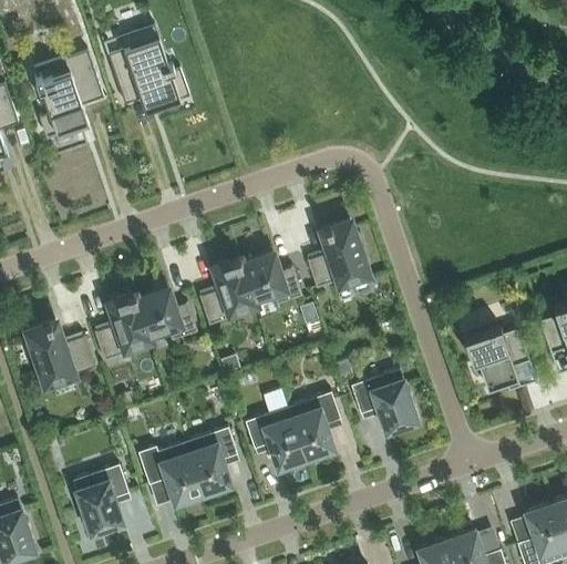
[(125,55),(110,61),(124,104),(141,99),(145,111),(189,95),(179,68),(174,70),(173,65),(168,67),(154,24),(120,37),(125,55)]
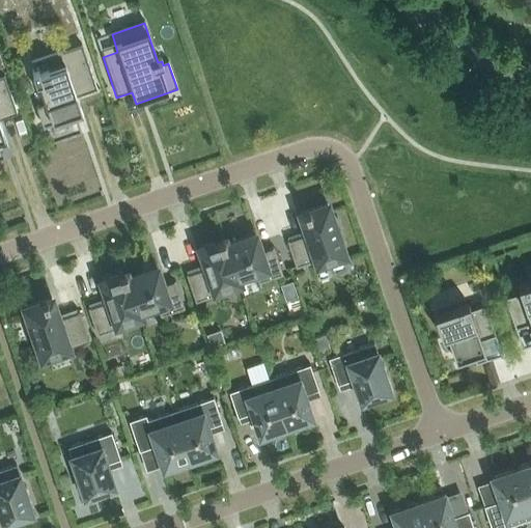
[(31,62),(34,68),(33,68),(34,71),(32,72),(36,82),(37,82),(47,106),(38,109),(36,109),(43,124),(44,128),(70,119),(76,118),(83,115),(82,112),(80,108),(77,98),(95,91),(96,91),(82,47),(61,53),(61,52),(55,53),(55,54),(31,62)]
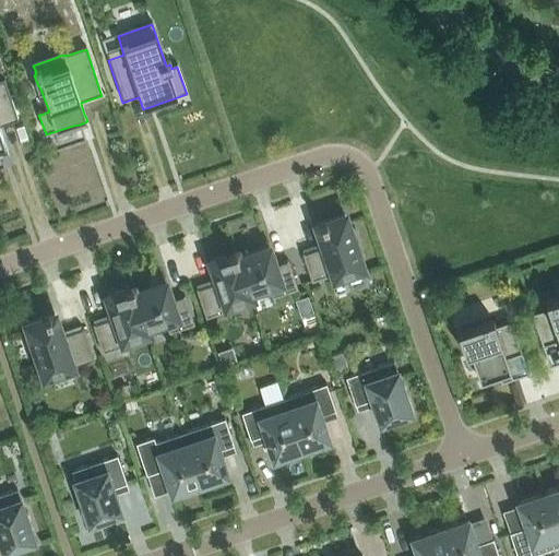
[(4,82),(0,83),(0,157),(9,154),(0,128),(0,127),(18,121),(4,82)]
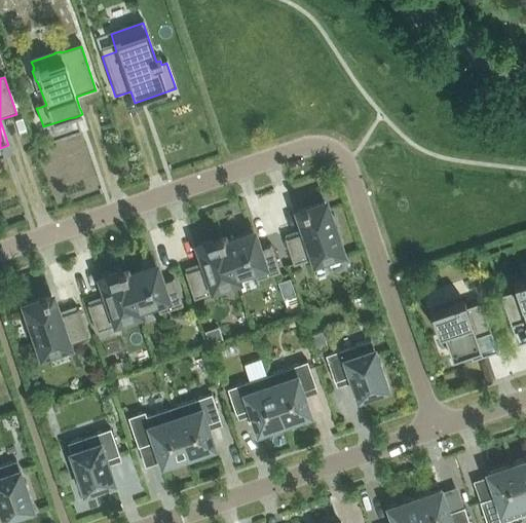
[(307,211),(306,211),(302,212),(302,213),(298,214),(305,234),(286,240),(286,239),(285,240),(293,266),(313,260),(314,263),(341,255),(335,237),(340,235),(334,216),(329,218),(325,206),(307,211)]
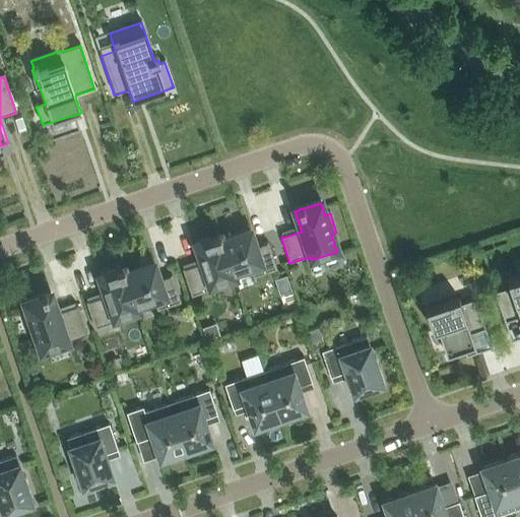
[(250,233),(221,242),(235,278),(252,273),(254,278),(277,270),(268,244),(266,244),(267,245),(255,249),(250,233)]
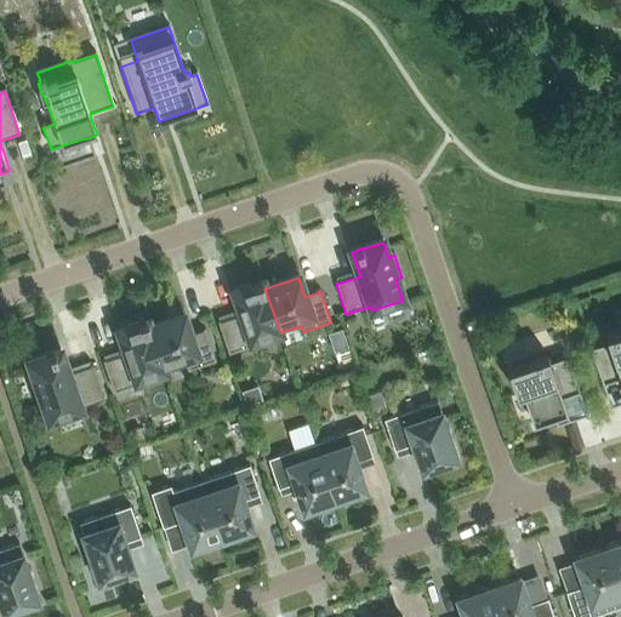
[(280,332),(265,289),(262,283),(256,284),(256,285),(234,292),(243,315),(220,324),(220,323),(218,323),(229,355),(255,347),(254,342),(280,332)]
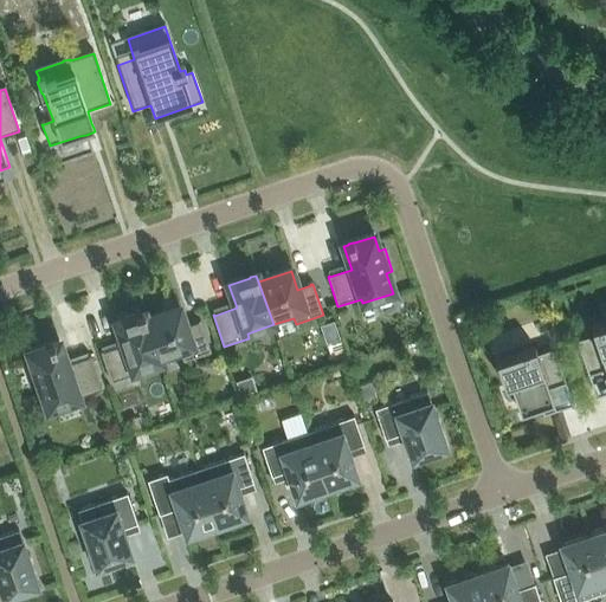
[(179,309),(147,321),(161,363),(181,356),(184,362),(211,354),(200,322),(199,323),(185,328),(179,309)]
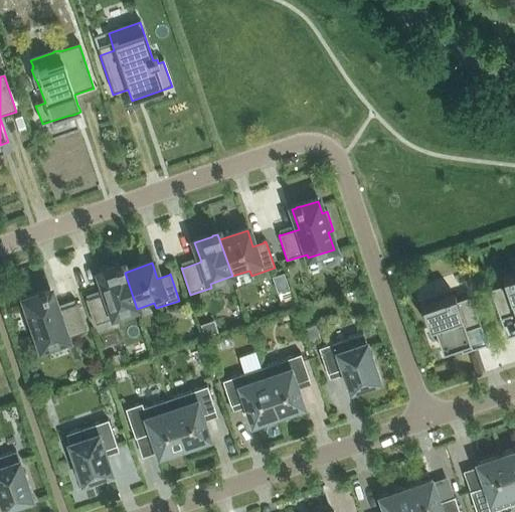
[(137,309),(125,273),(123,267),(117,269),(100,276),(106,295),(88,301),(87,300),(86,301),(95,327),(116,320),(115,316),(137,309)]
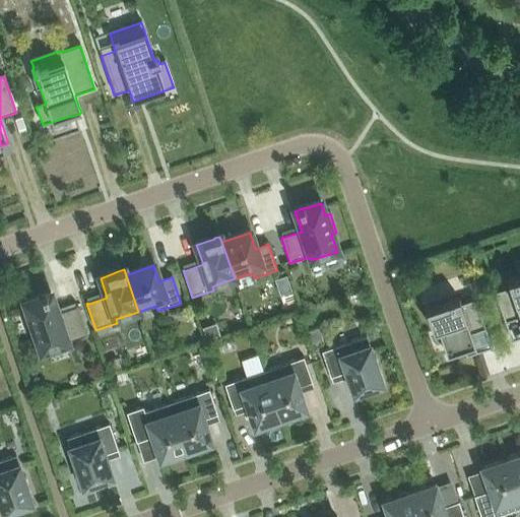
[(286,277),(275,281),(280,297),(291,293),(286,277)]
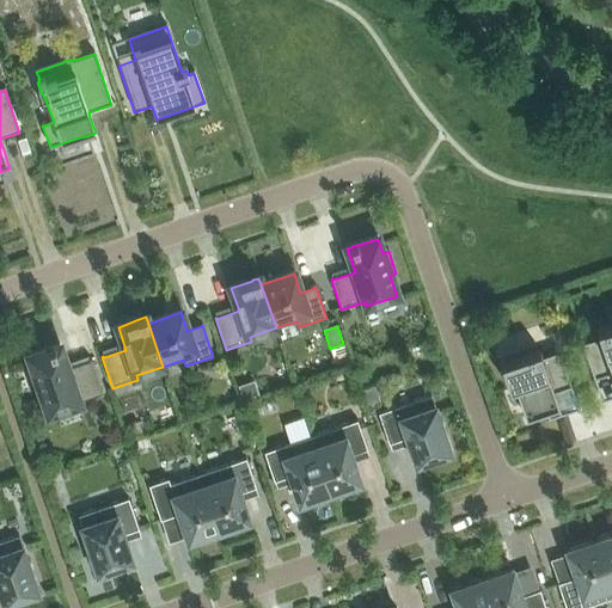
[(604,330),(597,332),(599,339),(582,345),(594,379),(611,373),(611,376),(611,327),(609,329),(609,327),(604,330)]
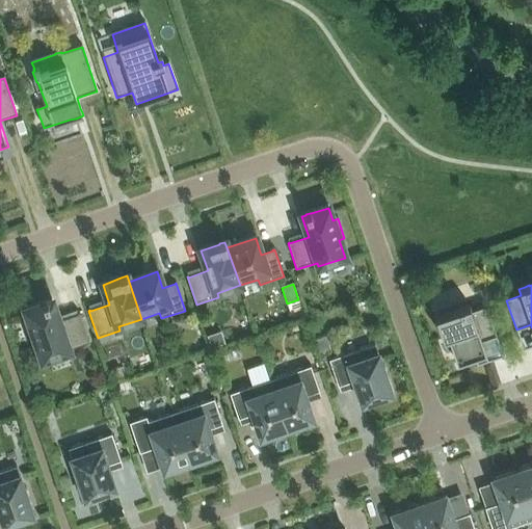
[(48,303),(48,302),(43,303),(43,305),(26,311),(30,323),(25,324),(31,344),(36,343),(43,361),(69,351),(69,350),(88,344),(88,345),(89,344),(79,314),(78,315),(59,322),(52,301),(48,303)]
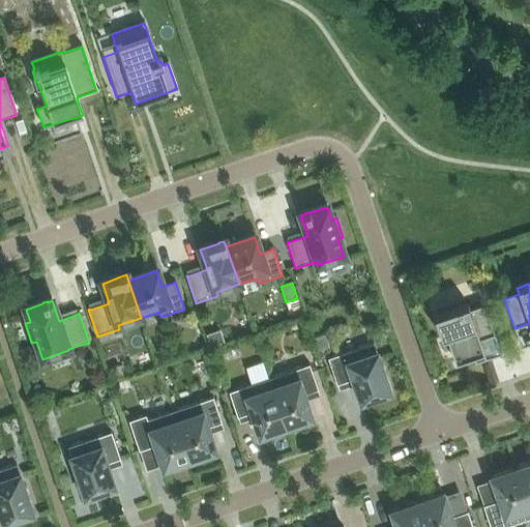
[(469,311),(467,305),(462,308),(462,306),(457,308),(458,309),(434,317),(441,339),(446,337),(453,356),(452,357),(452,358),(453,358),(455,363),(461,361),(461,362),(462,361),(472,357),(475,364),(487,360),(479,341),(495,335),(484,305),(469,311)]
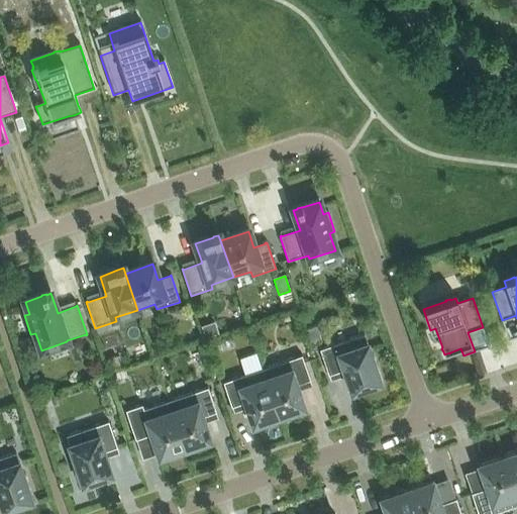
[(213,323),(201,327),(205,339),(217,334),(213,323)]
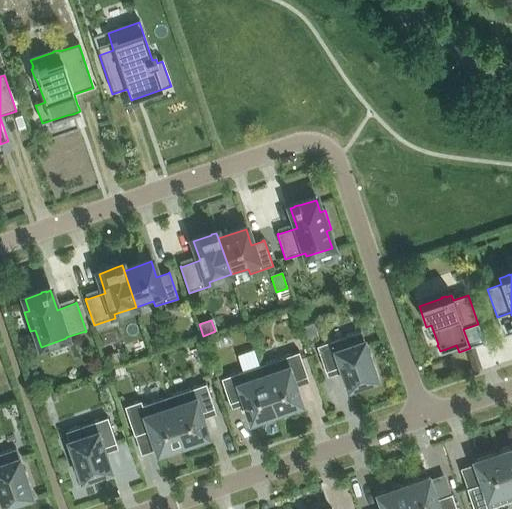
[(302,329),(306,341),(318,337),(314,325),(302,329)]
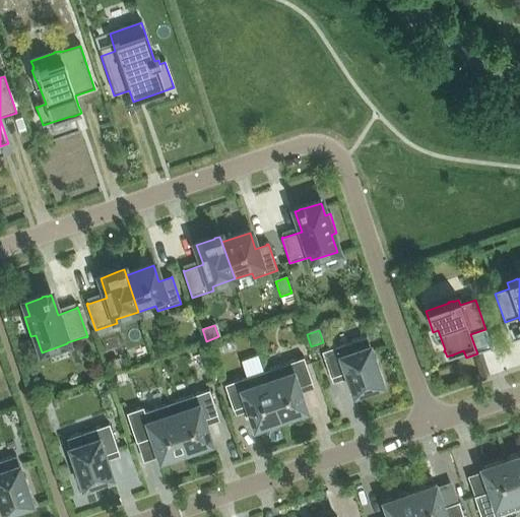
[(322,353),(330,379),(345,374),(353,396),(359,394),(360,397),(379,391),(378,388),(383,386),(378,374),(380,373),(376,359),(374,360),(366,338),(322,353)]
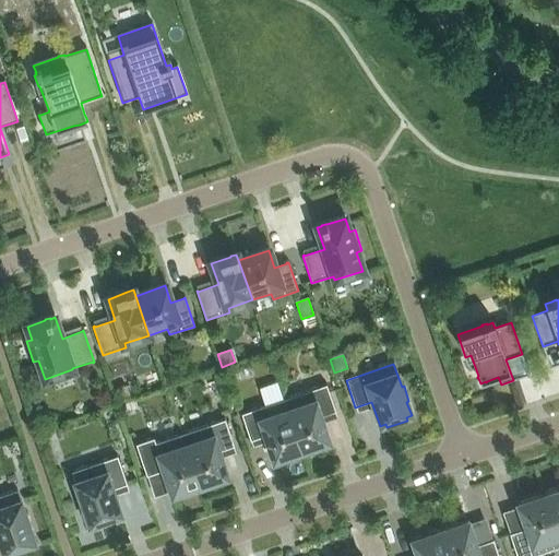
[(127,386),(111,391),(115,402),(130,397),(127,386)]
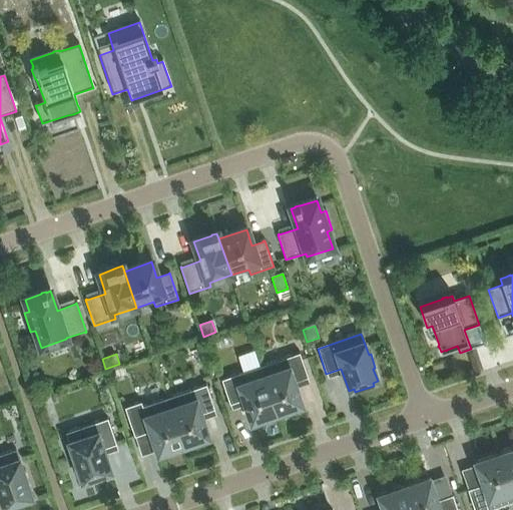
[(300,355),(261,368),(278,417),(291,413),(290,411),(303,406),(295,384),(308,379),(300,355)]
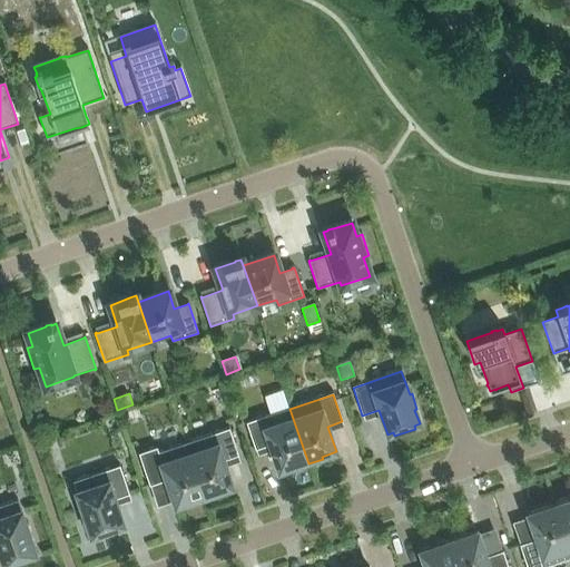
[(308,463),(290,409),(246,423),(255,451),(271,446),(278,471),(306,462),(307,463),(308,463)]
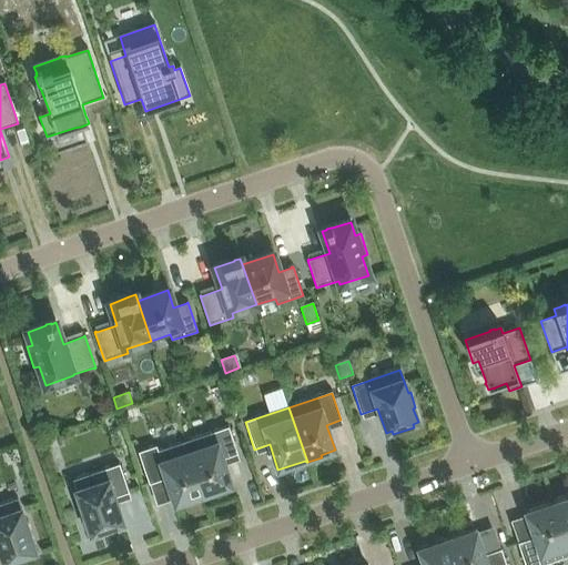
[(229,427),(185,443),(204,497),(204,495),(232,485),(223,460),(237,455),(229,427)]
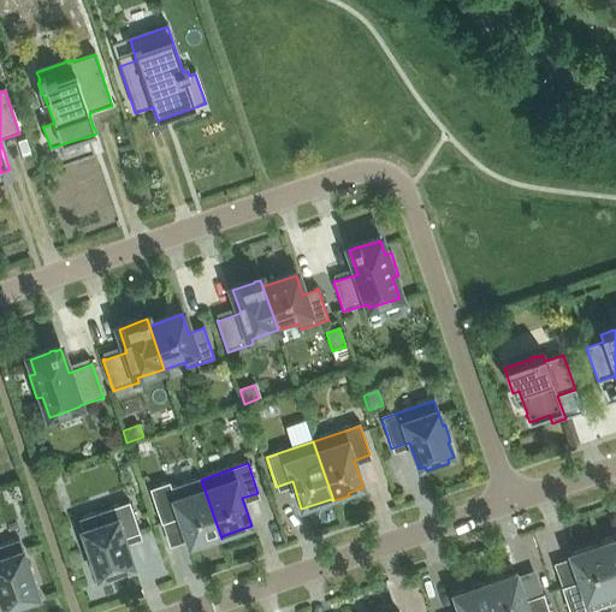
[(221,539),(201,480),(171,489),(170,483),(149,491),(161,526),(179,520),(189,547),(205,541),(206,544),(221,539)]
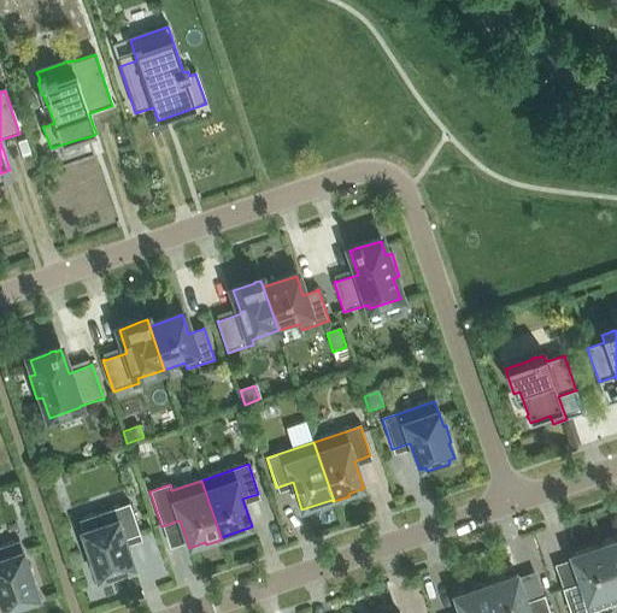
[(86,548),(90,565),(93,564),(99,579),(105,577),(106,581),(128,573),(127,570),(133,567),(124,541),(140,536),(129,505),(78,522),(88,548),(86,548)]
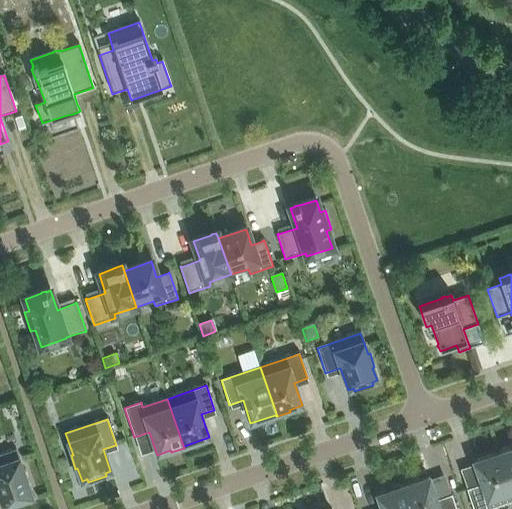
[(511,447),(499,452),(511,490),(511,447)]
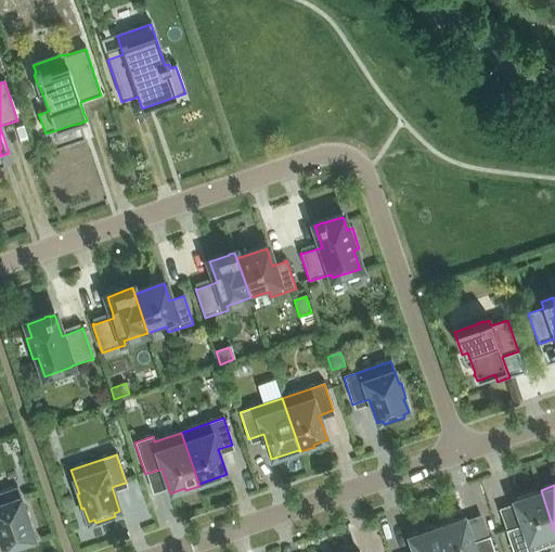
[(0,540),(3,550),(9,548),(10,551),(13,551),(30,546),(29,541),(34,540),(29,526),(31,525),(27,511),(25,511),(17,488),(0,493),(0,540)]
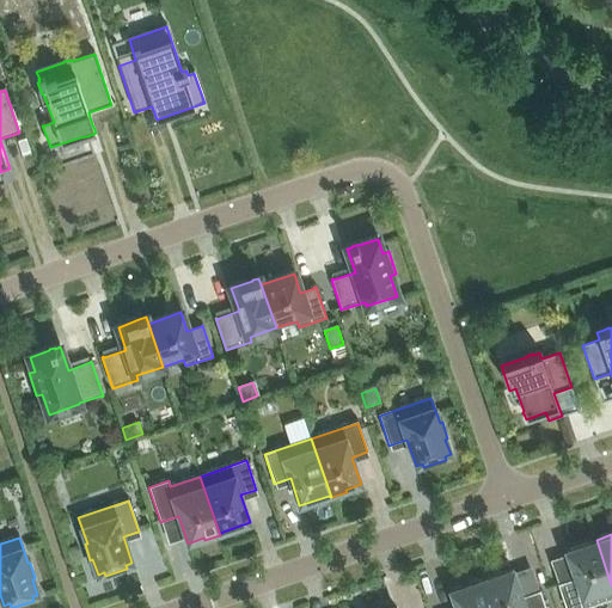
[(595,540),(597,542),(567,553),(576,579),(558,587),(565,607),(592,607),(611,600),(611,585),(597,540),(595,540)]
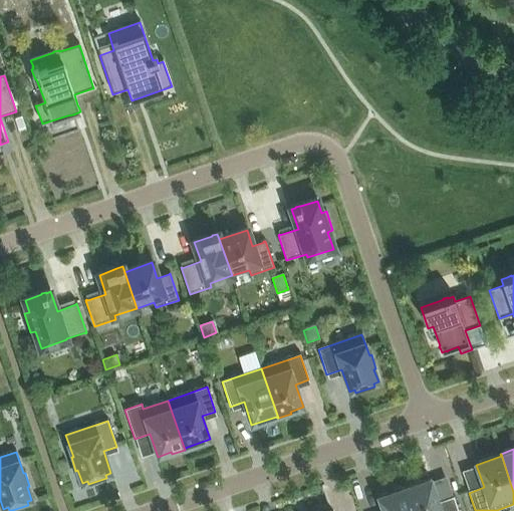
[(405,487),(404,487),(412,510),(457,510),(453,498),(438,503),(430,480),(405,489),(405,487)]
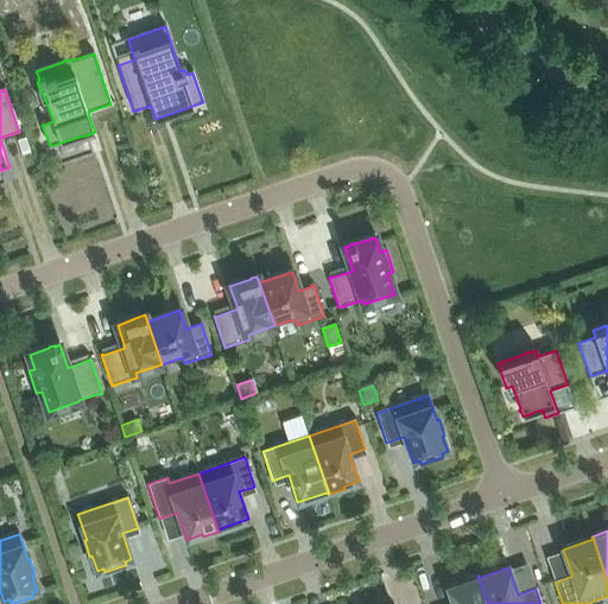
[(463,583),(448,589),(453,603),(487,603),(477,576),(462,580),(463,583)]
